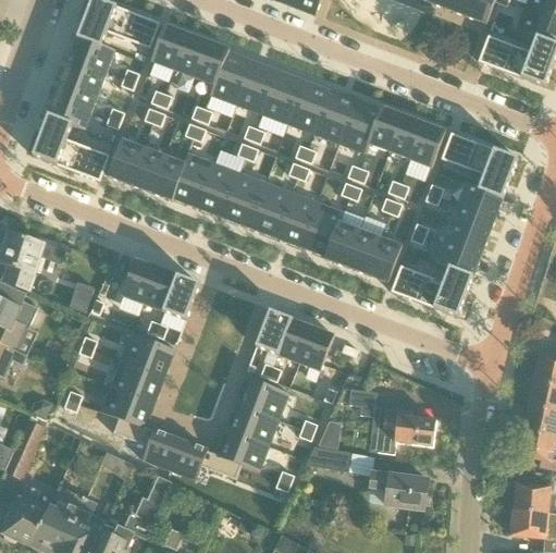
[(77,36),(77,37),(101,46),(102,45),(107,32),(148,47),(149,48),(159,22),(101,0),(91,0),(83,22),(78,33),(77,36)]
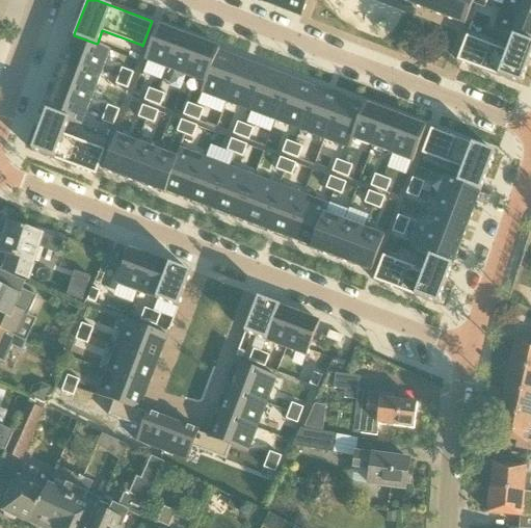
[(276,0),(274,4),(300,14),(306,0),(276,0)]
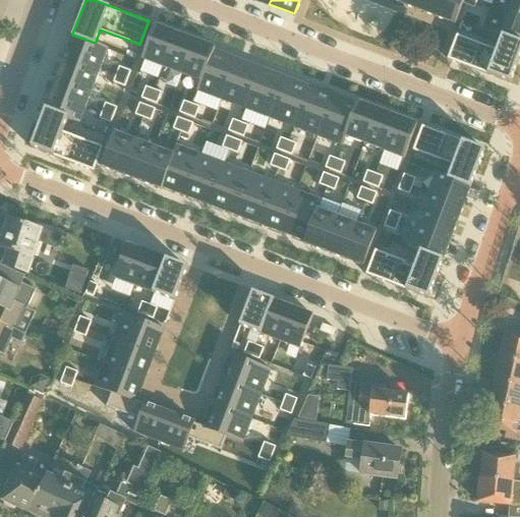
[(335,15),(337,0),(312,0),(311,10),(335,15)]
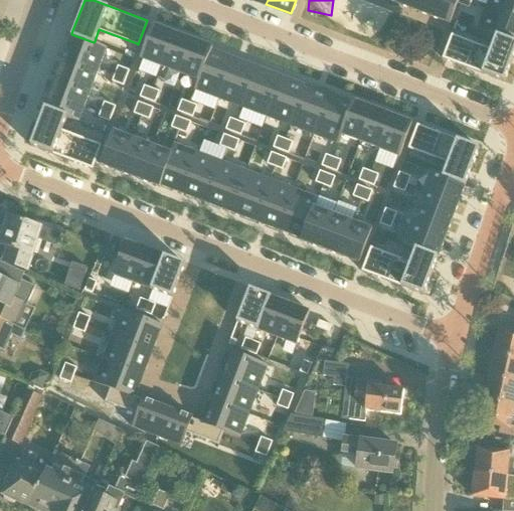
[(412,0),(410,6),(430,13),(435,0),(412,0)]
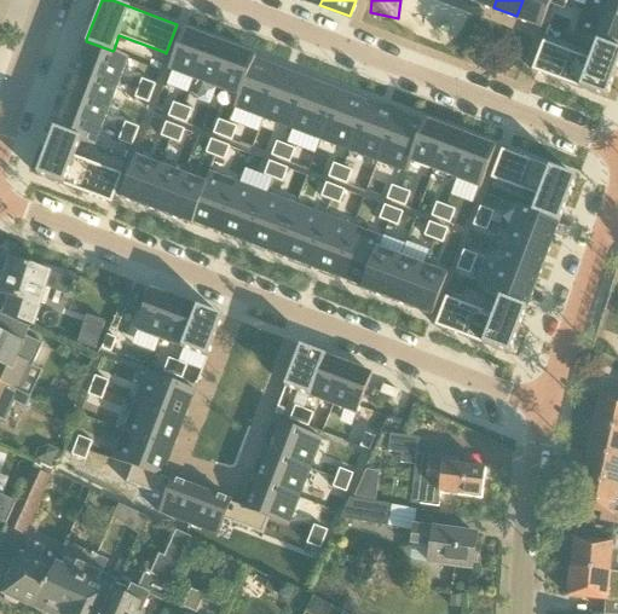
[(523,0),(517,16),(541,25),(542,21),(549,0),(523,0)]
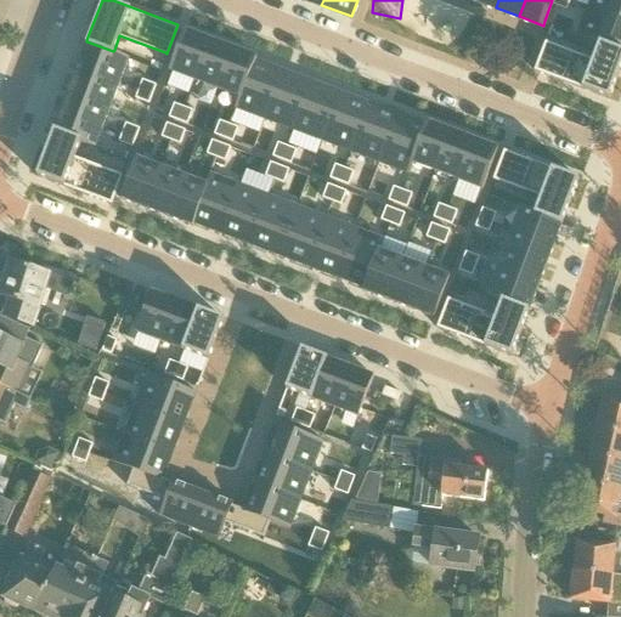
[(588,0),(587,4),(620,16),(620,0),(588,0)]
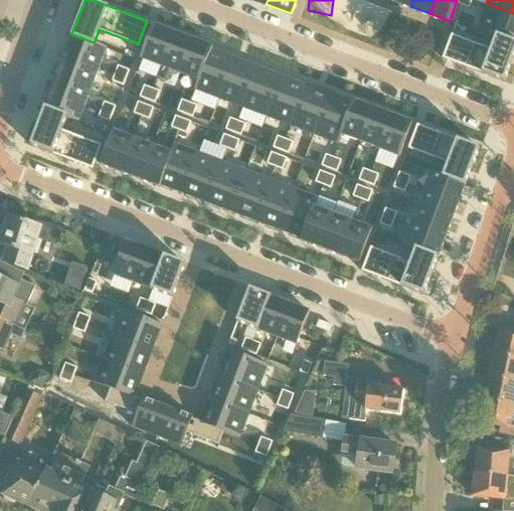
[(513,13),(486,3),(477,27),(495,35),(496,33),(513,40),(513,13)]
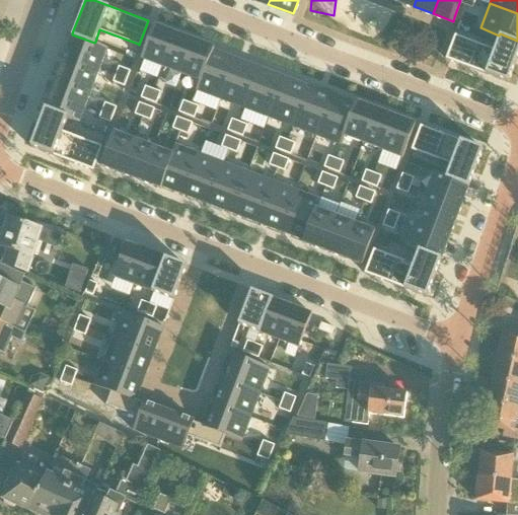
[(154,21),(141,56),(161,64),(174,29),(154,21)]
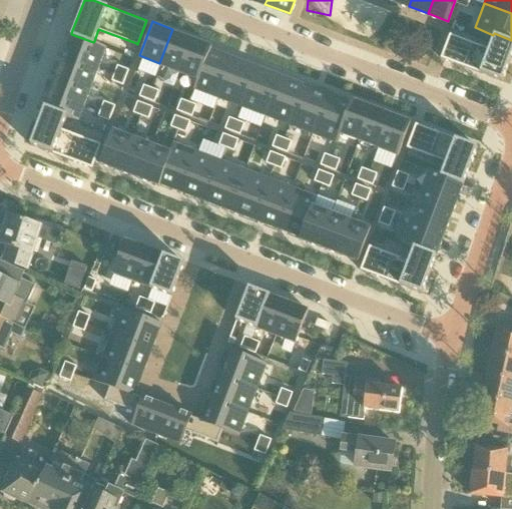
[(172,29),(159,63),(178,70),(191,36),(172,29)]
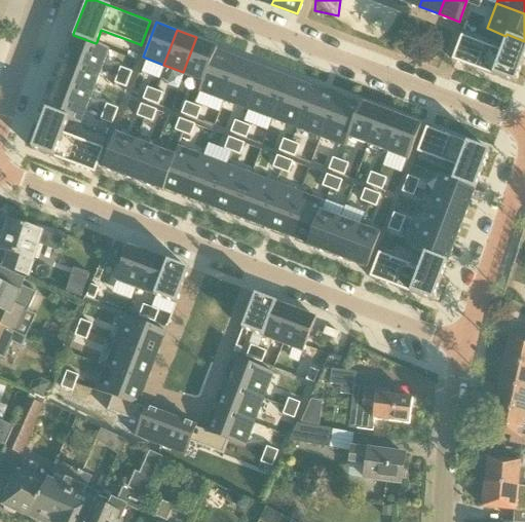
[(460,33),(451,57),(455,59),(515,81),(515,80),(523,58),(524,52),(524,41),(507,34),(505,36),(501,48),(460,33)]
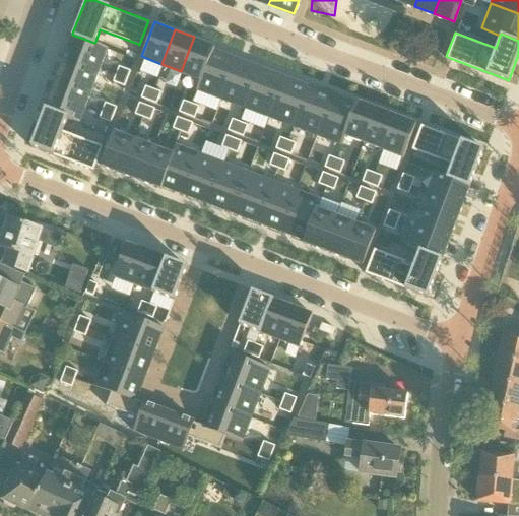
[(66,51),(65,53),(100,66),(107,47),(95,42),(94,43),(72,35),(71,36),(71,38),(69,43),(66,51)]
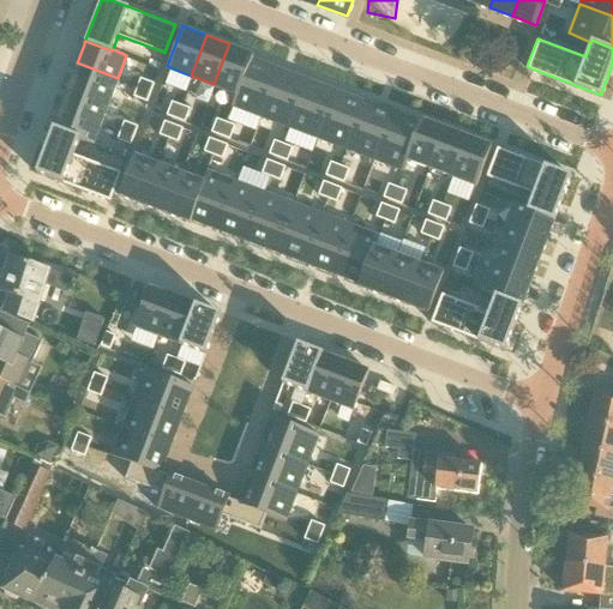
[(229,43),(214,84),(235,92),(236,94),(251,55),(252,55),(253,53),(229,43)]
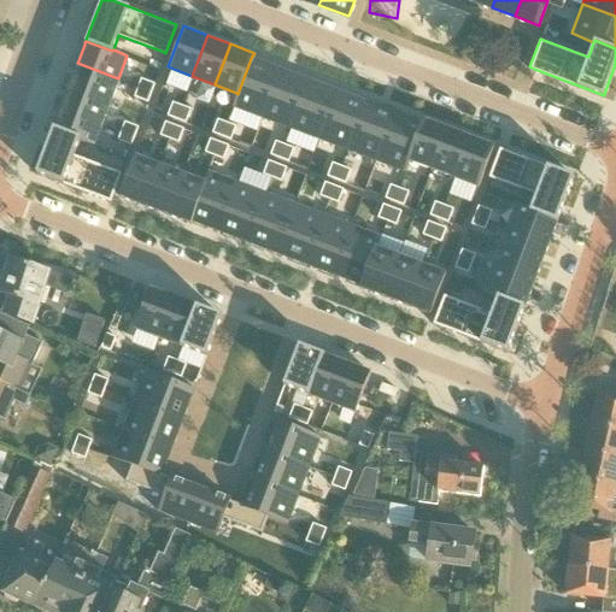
[(236,93),(233,104),(262,115),(281,66),(253,56),(252,56),(238,94),(236,93)]
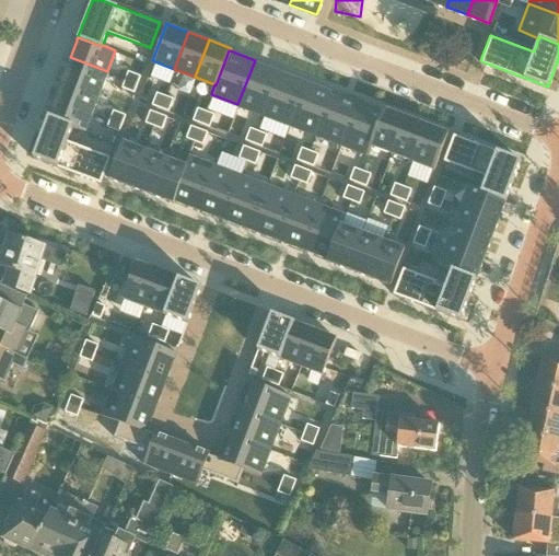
[(63,74),(62,77),(100,90),(107,71),(70,57),(69,60),(67,66),(63,74)]
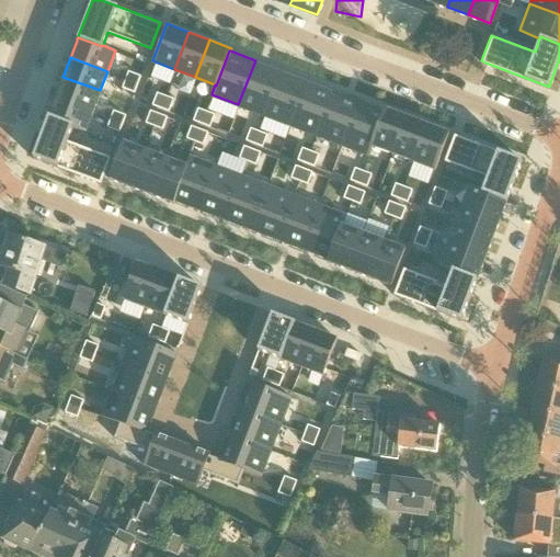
[(255,60),(238,104),(264,114),(281,70),(255,60)]
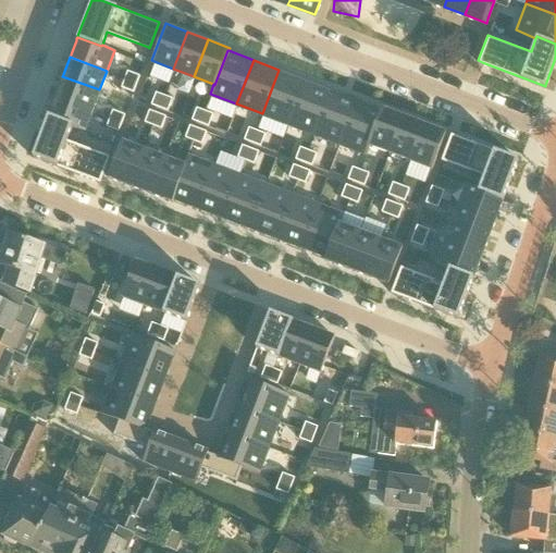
[(126,69),(124,76),(136,81),(139,73),(126,69)]
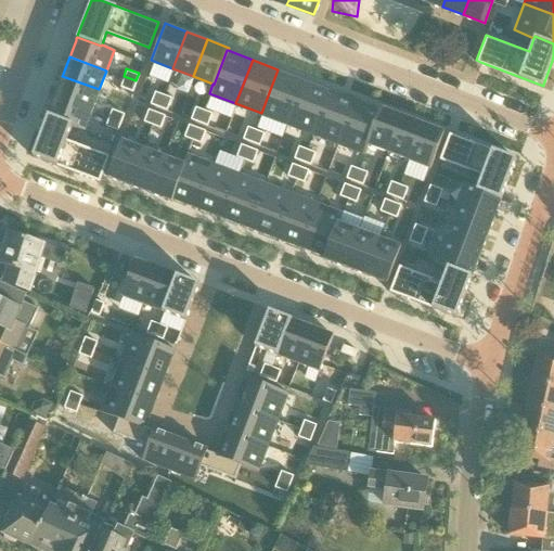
[(278,69),(261,113),(286,123),(304,79),(278,69)]
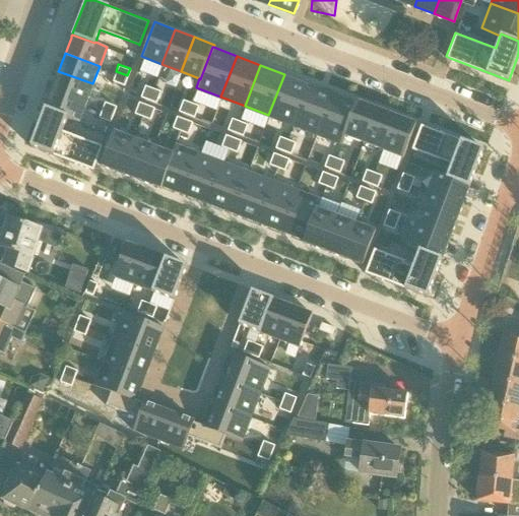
[(52,87),(52,88),(86,102),(92,83),(58,71),(57,74),(55,79),(52,87)]
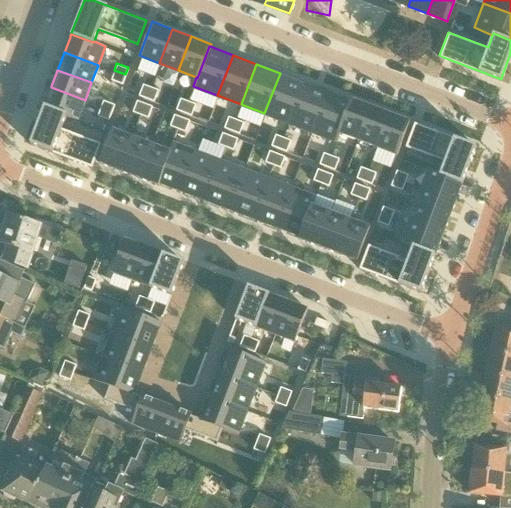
[(114,70),(111,78),(122,82),(125,74),(114,70)]
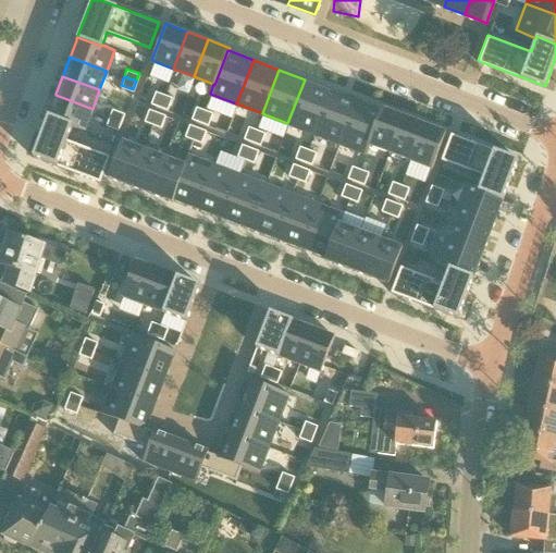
[(305,80),(287,123),(313,133),(330,89),(305,80)]
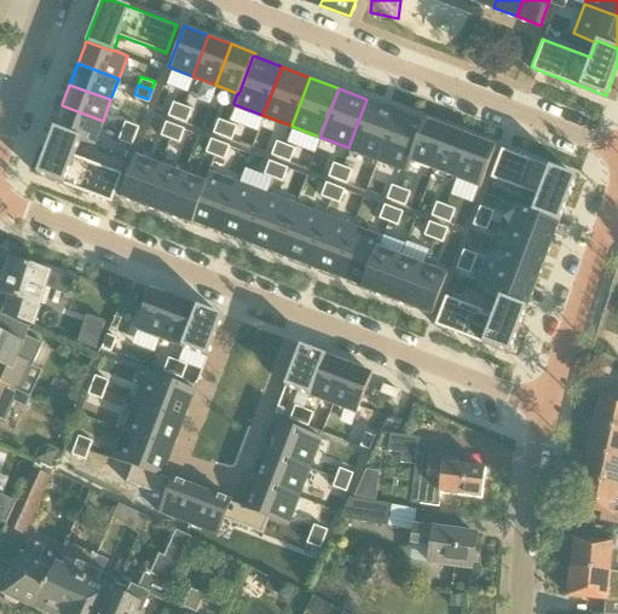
[(167,113),(167,114),(177,116),(182,103),(173,99),(167,113)]
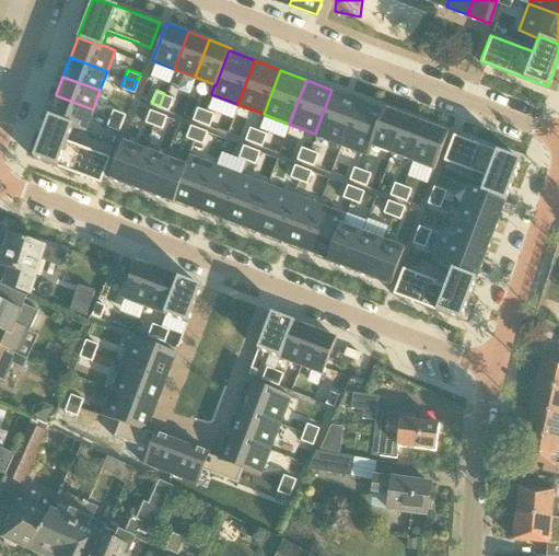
[(332,90),(315,134),(341,143),(358,100),(332,90)]
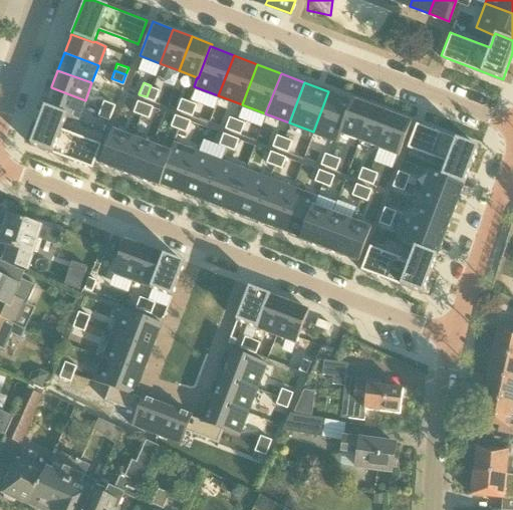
[(151,85),(147,96),(154,99),(155,99),(159,88),(151,85)]
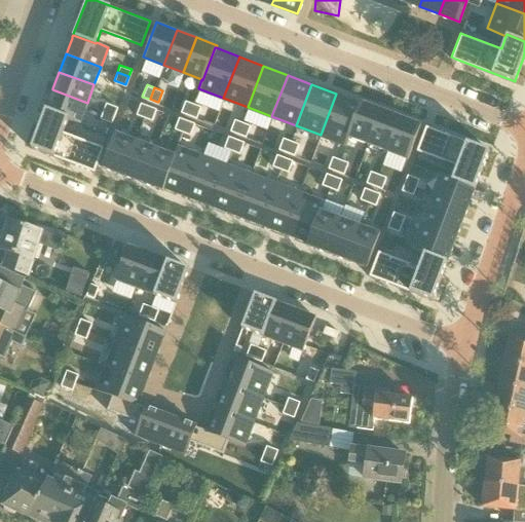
[(45,108),(68,117),(68,118),(80,122),(87,103),(52,89),(51,90),(50,94),(48,99),(46,106),(45,108)]
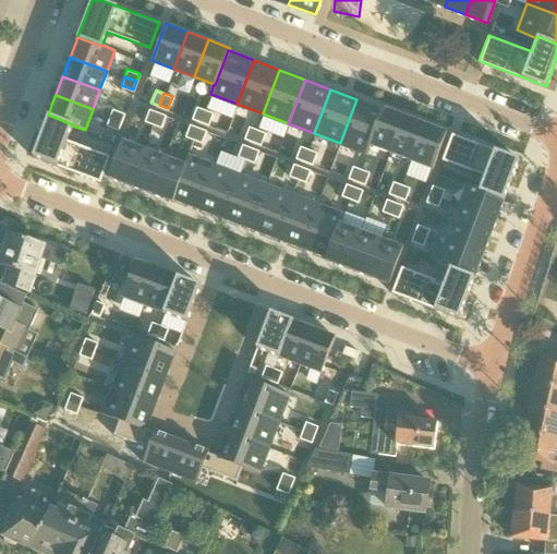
[(356,99),(340,143),(366,153),(370,143),(368,143),(382,108),(380,108),(356,99)]
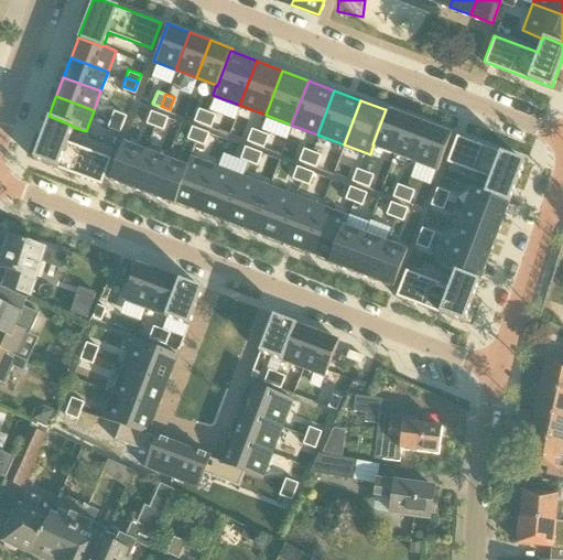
[(198,107),(194,119),(202,121),(207,109),(198,107)]
